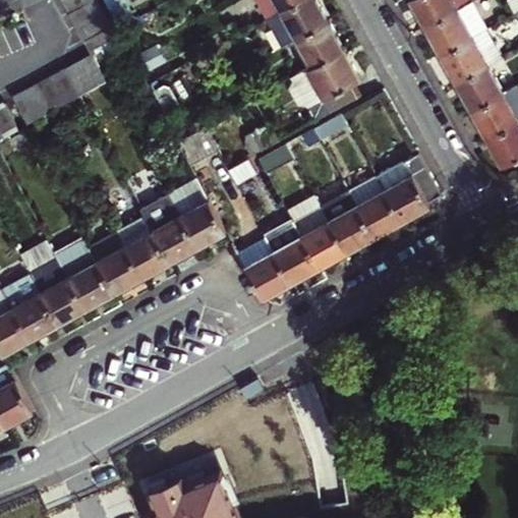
[(93,2),(91,0),(60,0),(57,2),(65,16),(93,2)]
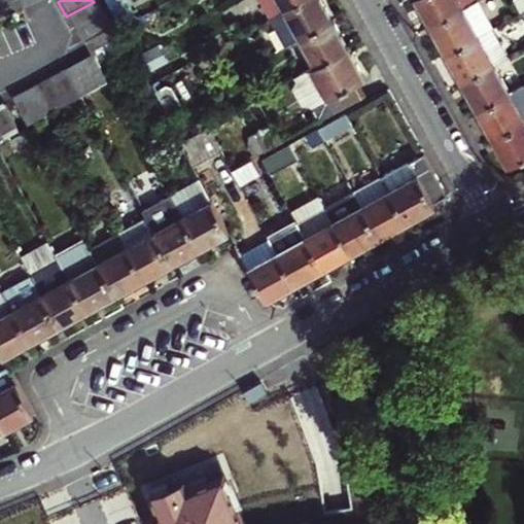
[(249,0),(264,24),(305,0),(249,0)]
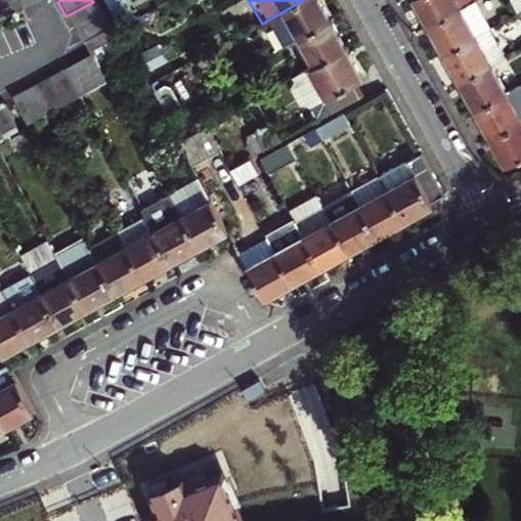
[(312,0),(303,0),(262,24),(278,53),(296,44),(328,26),(312,0)]
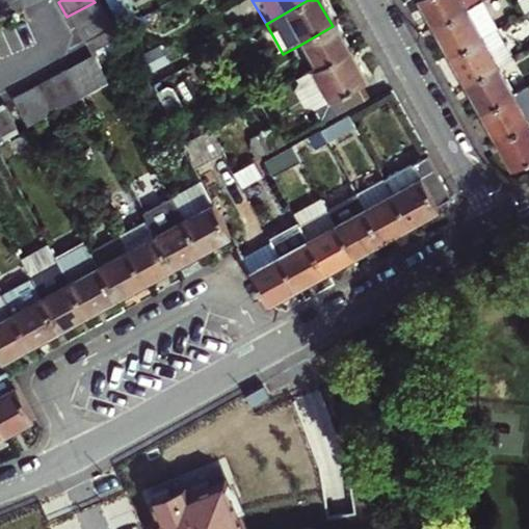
[(421,0),(437,27),(469,8),(482,1),(481,0),(421,0)]
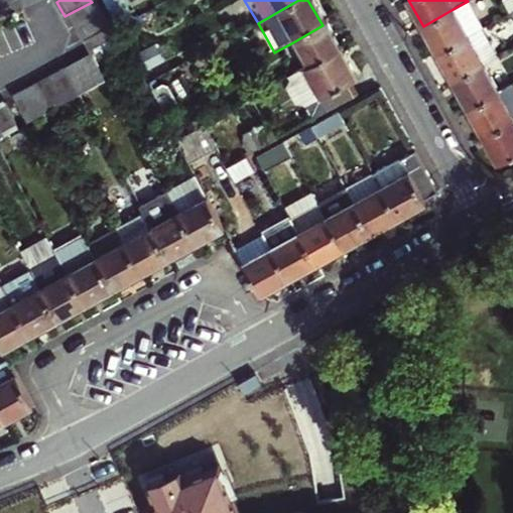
[(511,15),(512,13),(512,0),(505,0),(502,2),(509,16),(511,15)]
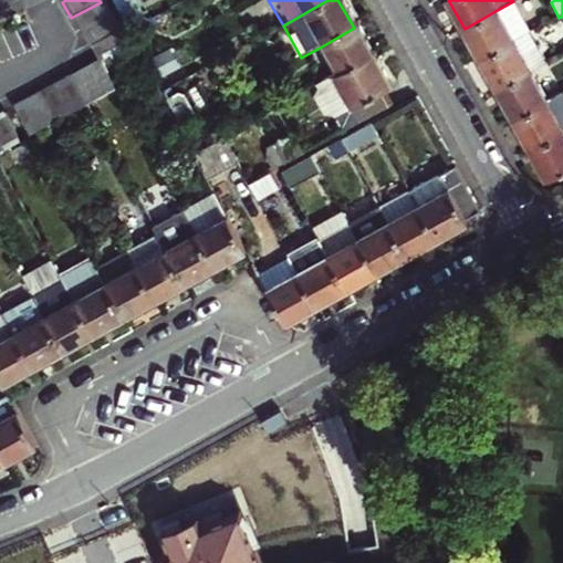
[(532,33),(513,1),(499,9),(465,29),(482,61),(517,41),(532,33)]
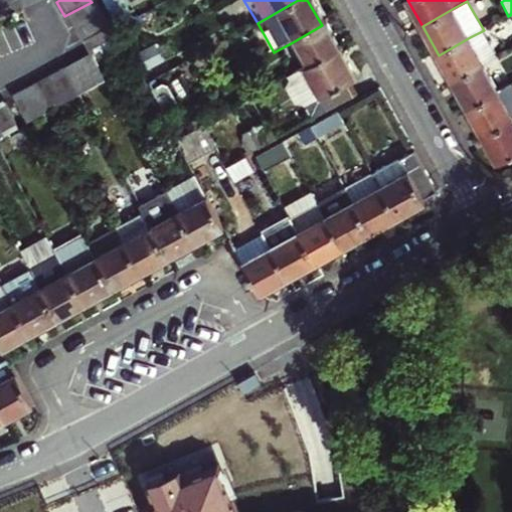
[(99,14),(92,2),(64,16),(71,29),(99,14)]
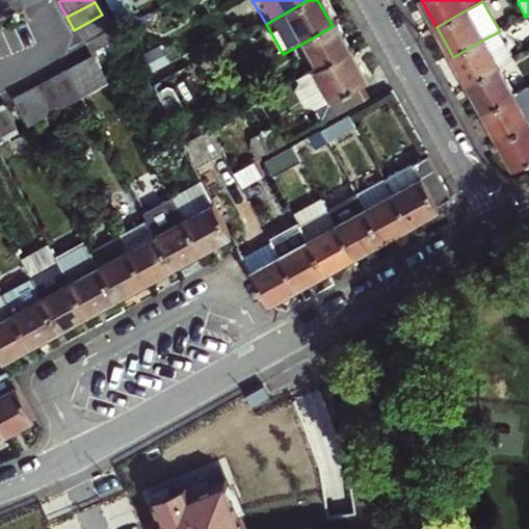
[(109,28),(102,15),(74,30),(82,44),(109,28)]
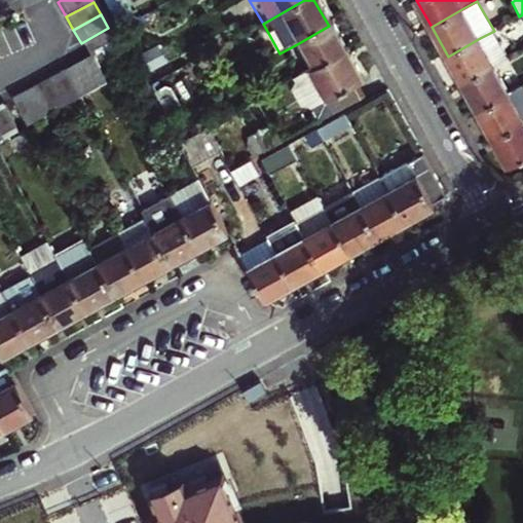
[(312,70),(343,52),(329,26),(297,44),(312,70)]
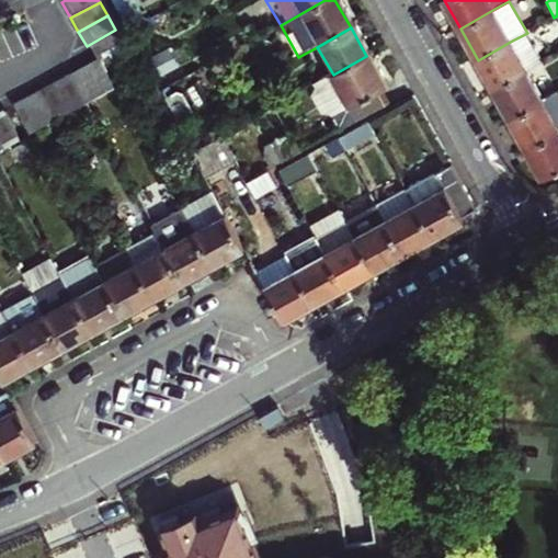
[(101,57),(123,45),(115,30),(87,46),(94,60),(101,57)]
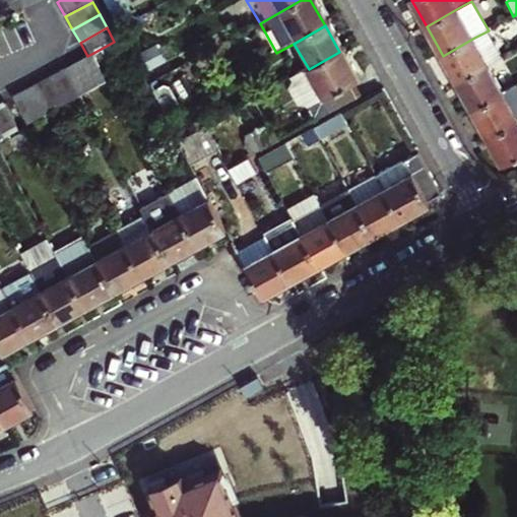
[(489,30),(474,38),(482,52),(496,44),(489,30)]
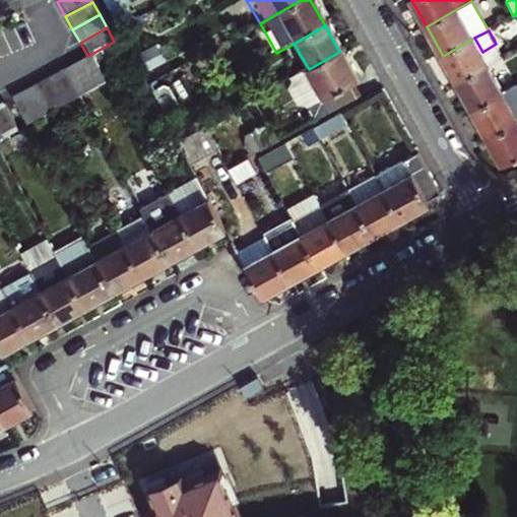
[(474,38),(443,56),(458,82),(491,65),(504,58),(496,44),(482,52),(474,38)]
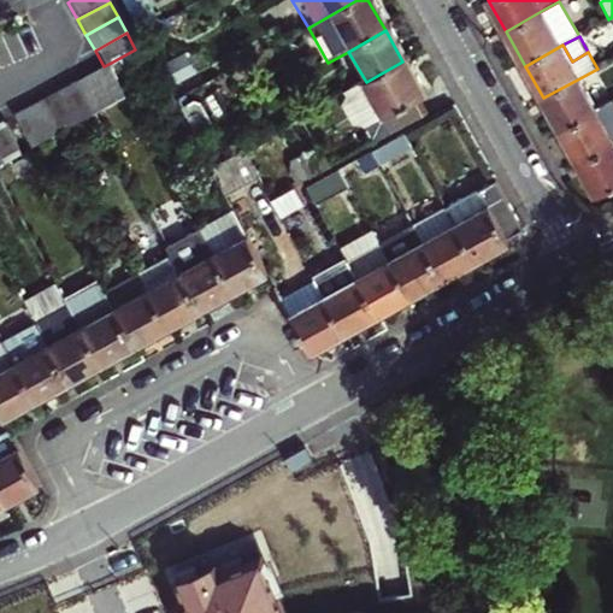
[(135,49),(111,63),(121,80),(146,65),(137,48),(135,49)]
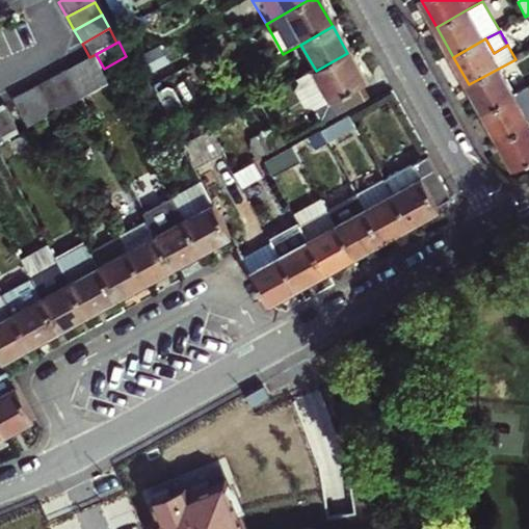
[(321,124),(365,100),(358,87),(365,83),(347,53),(316,71),(312,73),(329,104),(314,112),(321,124)]
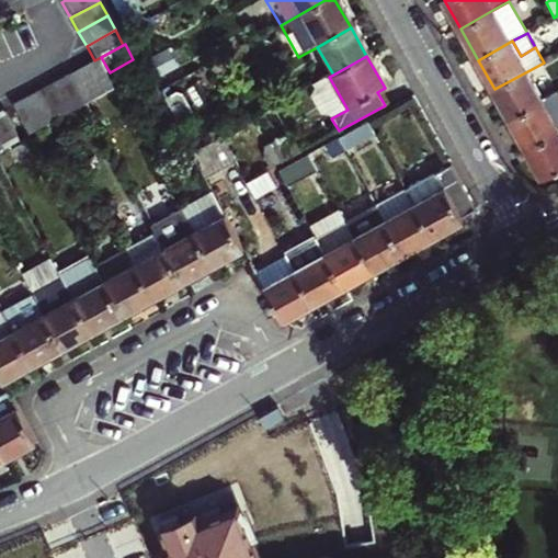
[(94,60),(80,68),(97,97),(111,89),(94,60)]
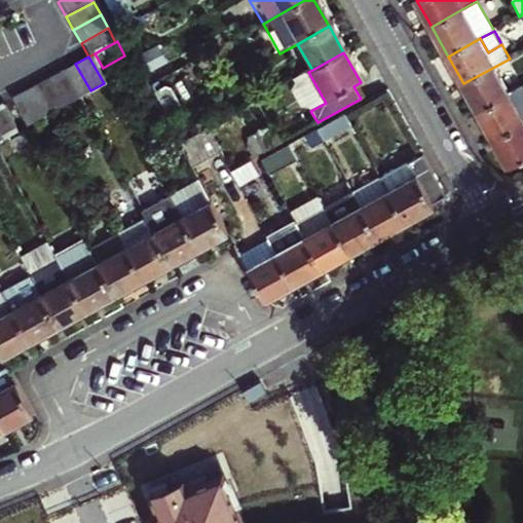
[(90,90),(75,64),(61,72),(76,99),(90,90)]
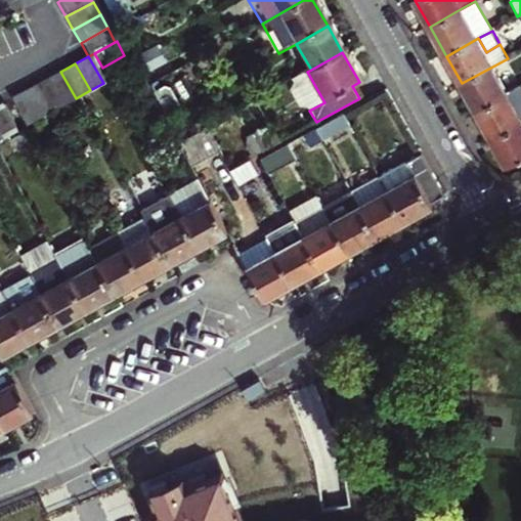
[(477,111),(509,92),(494,66),(462,83),(477,111)]
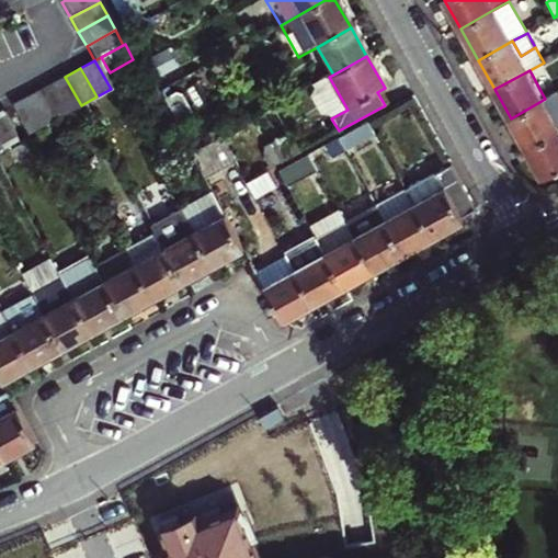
[(65,77),(52,83),(68,113),(81,105),(65,77)]
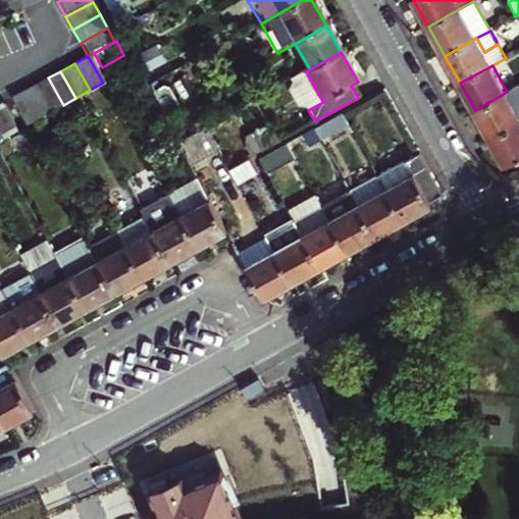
[(323,102),(306,71),(291,81),(308,110),(323,102)]
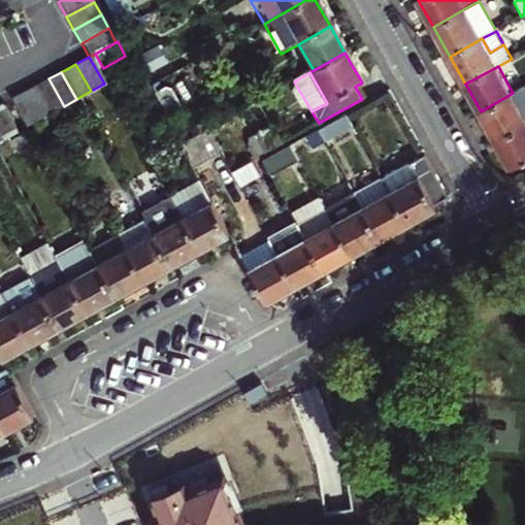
[(64,106),(48,78),(35,87),(50,113),(64,106)]
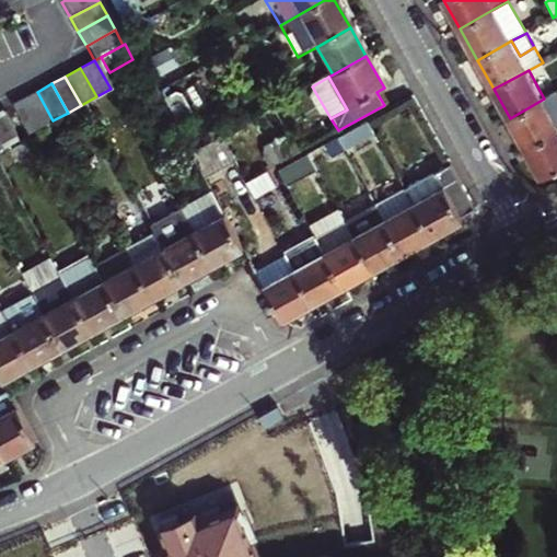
[(174,84),(160,92),(177,125),(193,116),(174,84)]
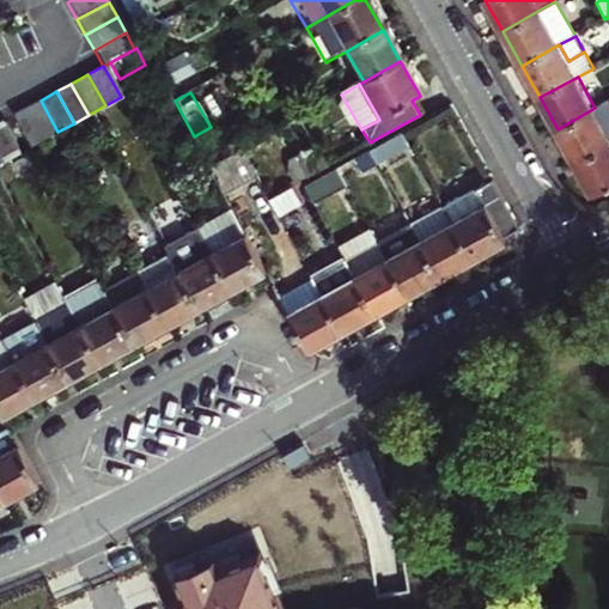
[(576,163),(608,144),(608,99),(595,108),(558,129),(576,163)]
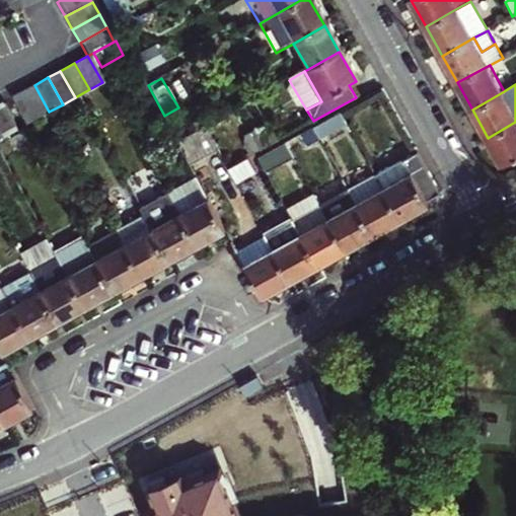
[(49,112),(34,85),(22,92),(37,119),(49,112)]
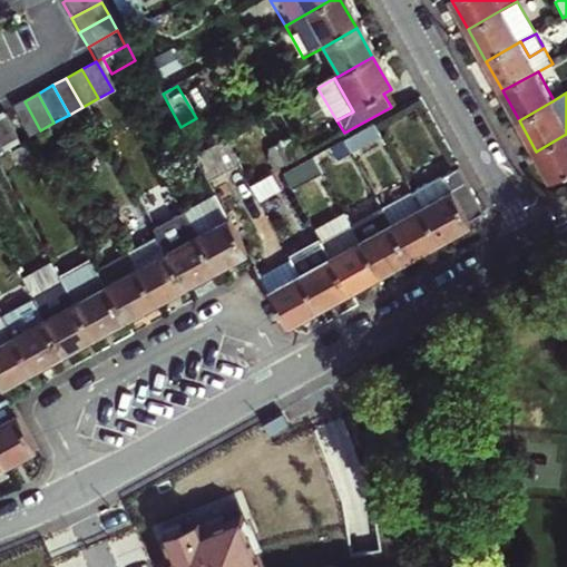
[(40,130),(25,101),(11,108),(28,138),(40,130)]
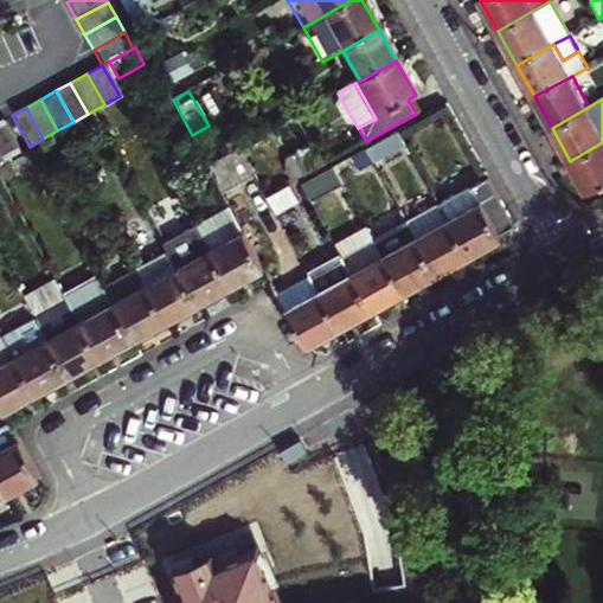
[(1,123),(0,123),(0,156),(2,161),(17,153),(1,123)]
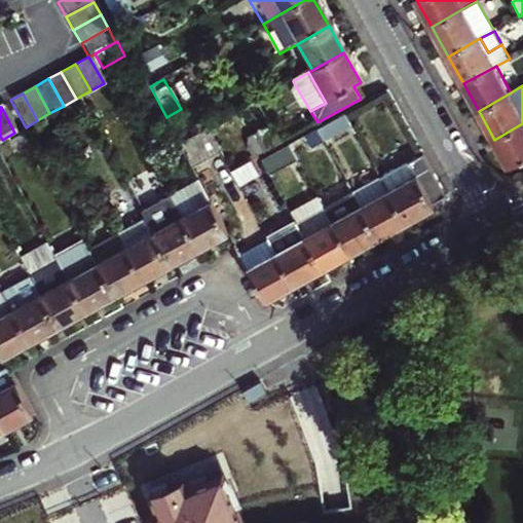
[(323,142),(350,126),(343,114),(315,129),(323,142)]
